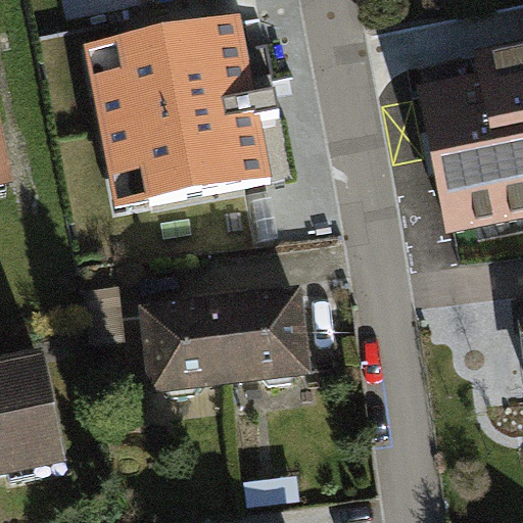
[(142,159),(151,207),(271,184),(258,123),(280,119),(276,98),(255,102),(240,25),(120,48),(129,95),(95,101),(107,167),(142,159)]
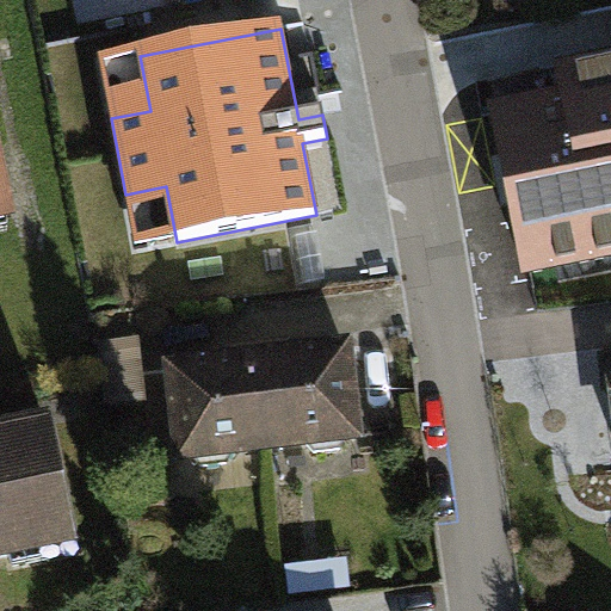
[(497,116),(529,272),(610,254),(610,66),(563,75),(569,100),(497,116)]
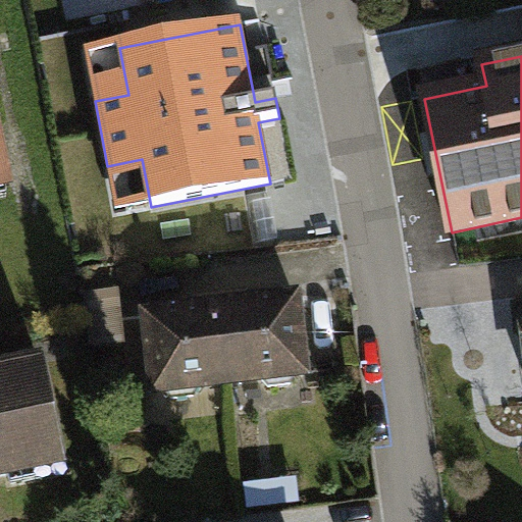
[(0,209),(23,205),(0,94),(0,209)]
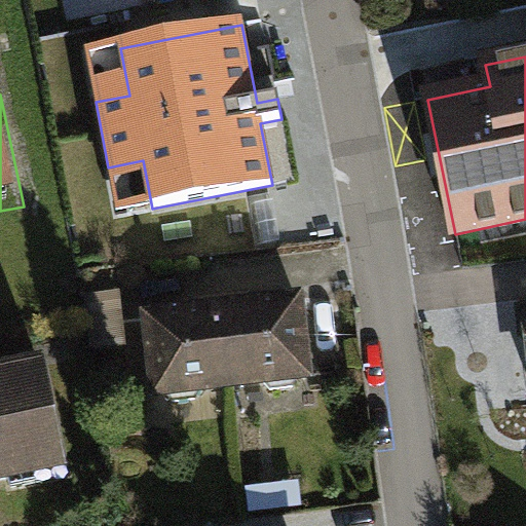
[(251,293),(221,297),(232,385),(264,381),(271,389),(292,387),(298,377),(306,376),(296,302),(251,307),(251,293)]
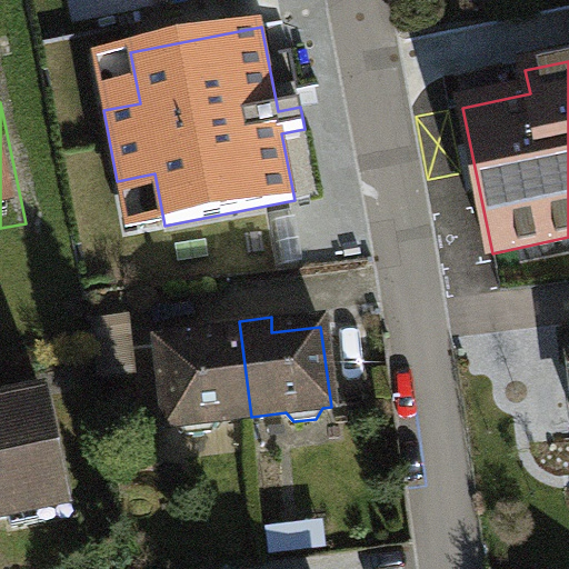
[(217,421),(251,417),(239,321),(209,325),(210,340),(161,346),(171,426),(180,426),(188,435),(211,432),(217,421)]
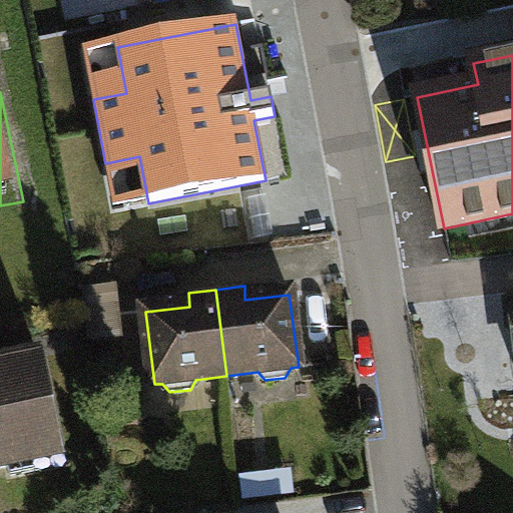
[(123,363),(117,316),(93,319),(99,366),(123,363)]
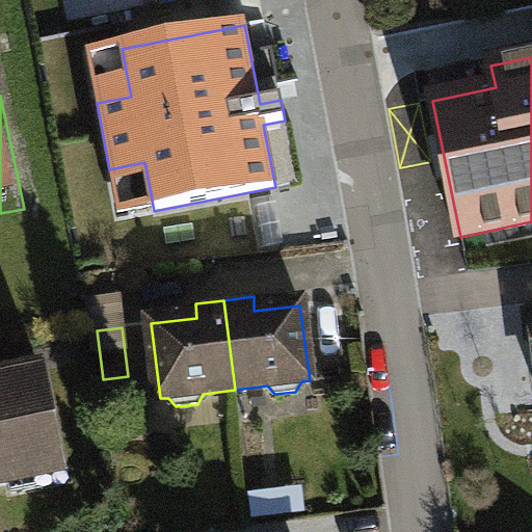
[(0,506),(74,491),(53,389),(0,399),(0,506)]
